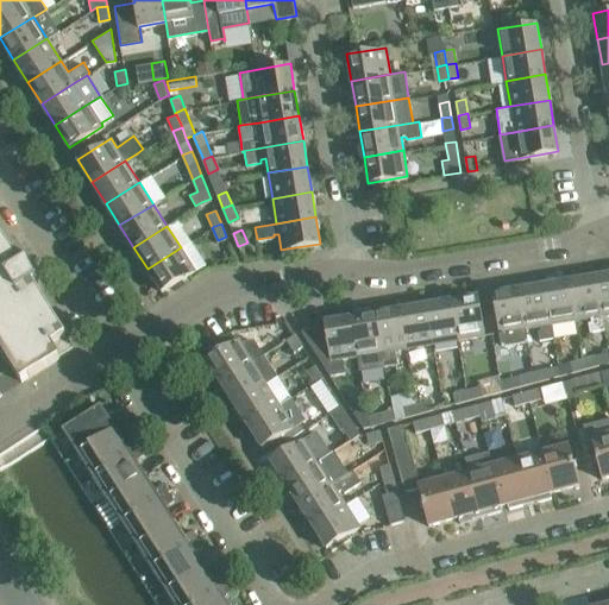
[(0,232),(0,347),(22,380),(58,357),(57,355),(73,346),(49,309),(33,283),(38,279),(32,269),(29,260),(22,264),(4,239),(0,232)]
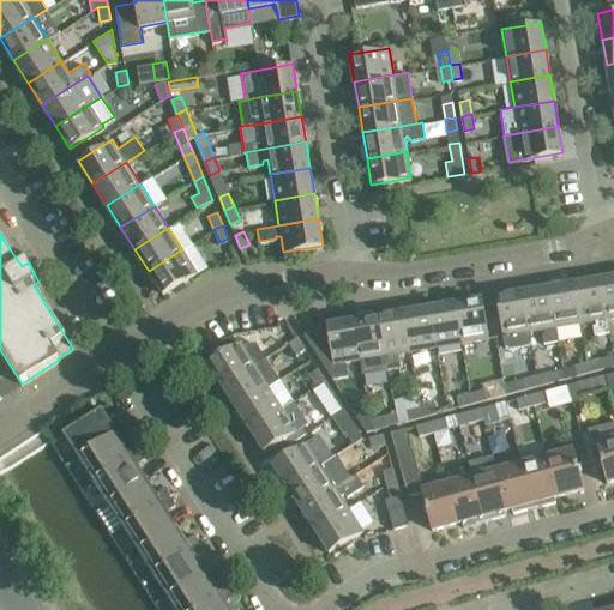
[(182,249),(149,271),(163,294),(191,276),(197,272),(208,265),(192,242),(182,249)]
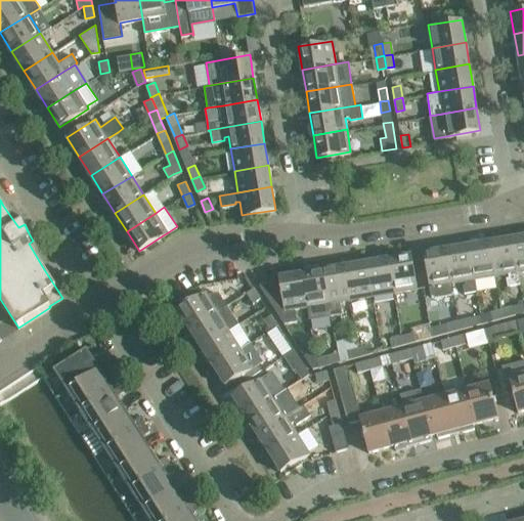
[(523,234),(512,236),(517,270),(523,269),(523,234)]
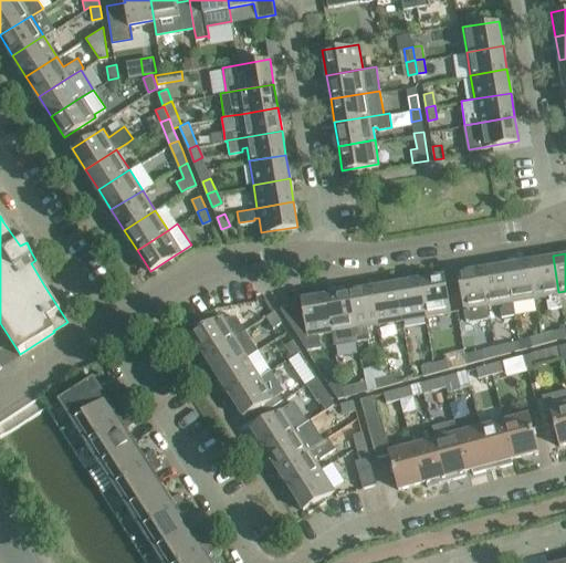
[(553,256),(528,260),(535,296),(548,294),(549,299),(546,300),(548,308),(562,305),(558,292),(553,256)]
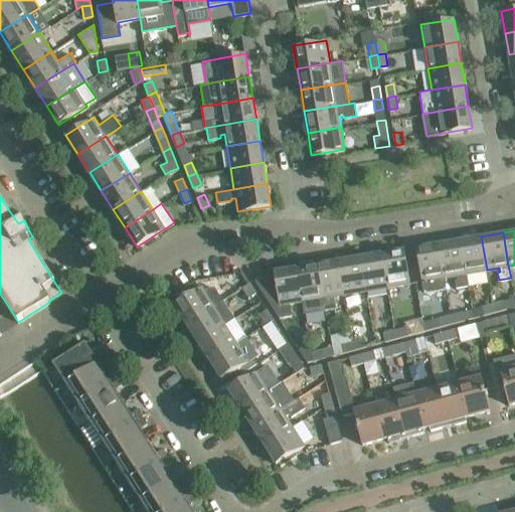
[(481,236),(460,240),(466,274),(487,270),(481,236)]
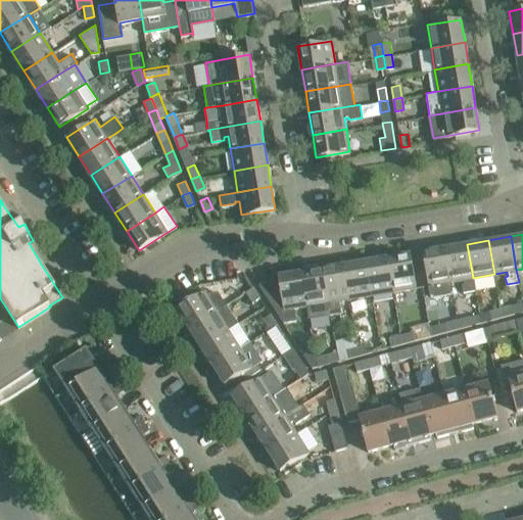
[(467,244),(445,247),(450,281),(463,279),(464,283),(461,283),(463,291),(475,289),(473,278),(467,244)]
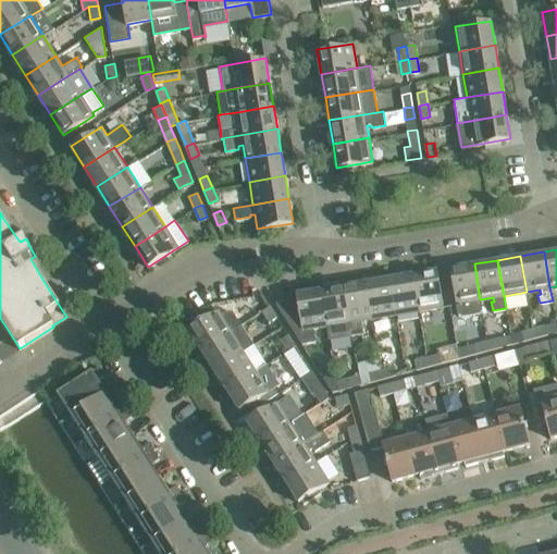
[(474,263),(450,268),(458,314),(459,314),(463,315),(471,315),(478,312),(481,310),(482,310),(480,299),(474,263)]
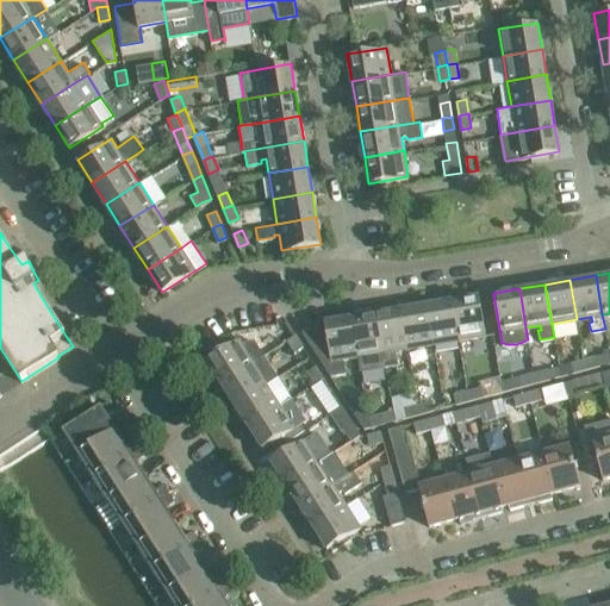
[(479,295),(452,300),(459,339),(485,335),(479,295)]
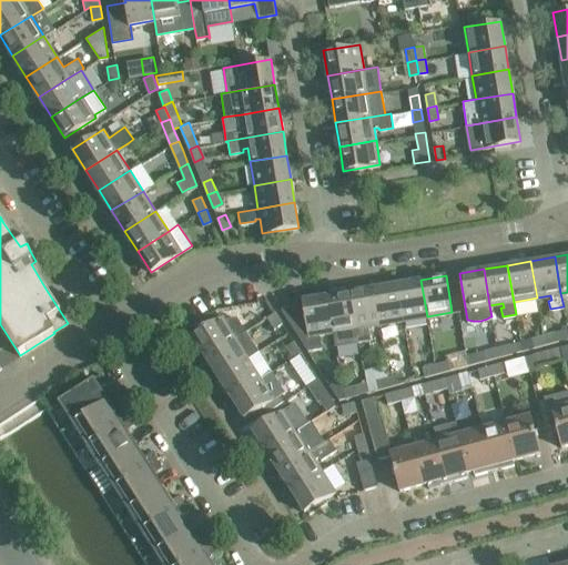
[(397,283),(404,320),(427,316),(421,280),(397,283)]
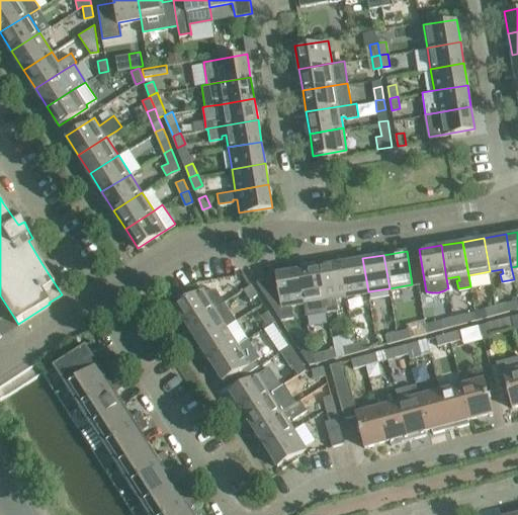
[(362,258),(341,262),(346,295),(368,291),(362,258)]
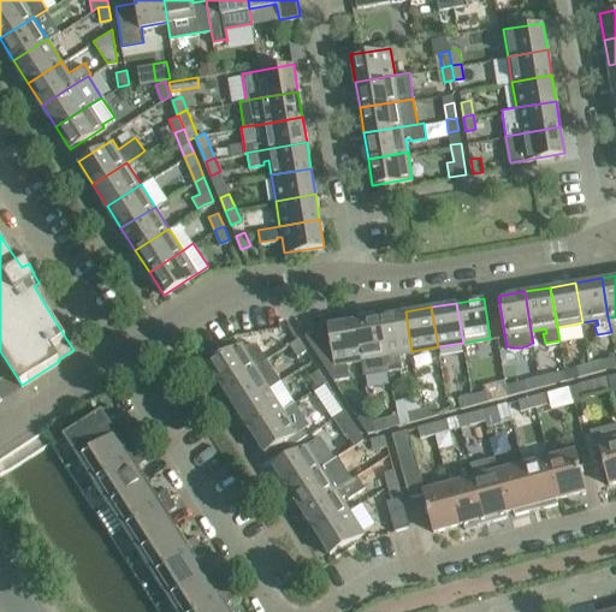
[(412,351),(406,312),(380,315),(386,355),(389,369),(401,367),(398,354),(412,351)]
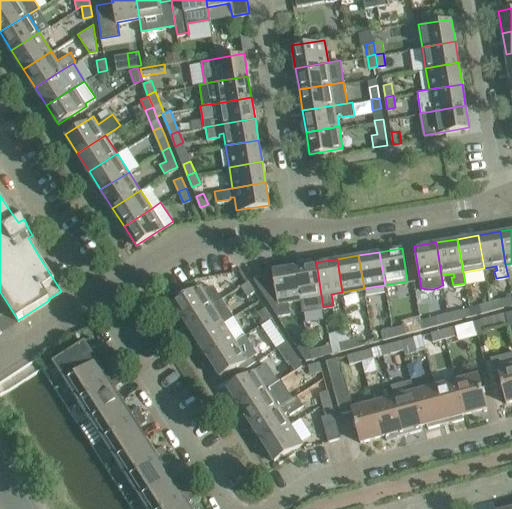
[(316,262),(294,266),(300,299),(302,311),(323,307),(321,295),(316,262)]
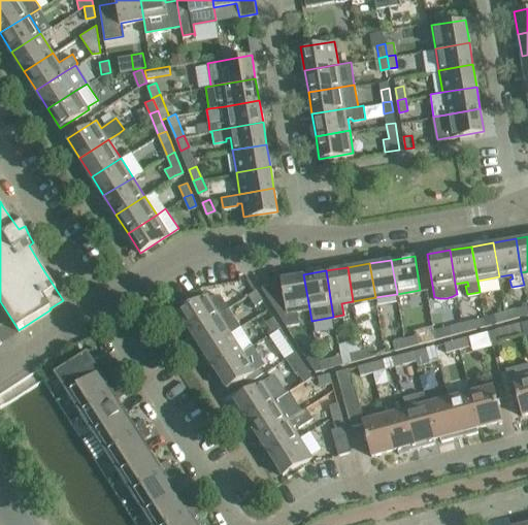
[(297,310),(309,308),(303,274),(281,279),(282,283),(261,286),(286,325),(299,323),(297,310)]
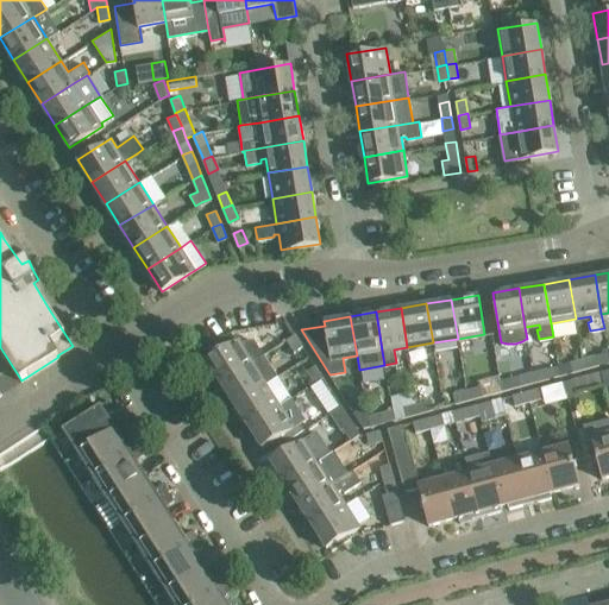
[(295,333),(287,339),(294,351),(302,345),(295,333)]
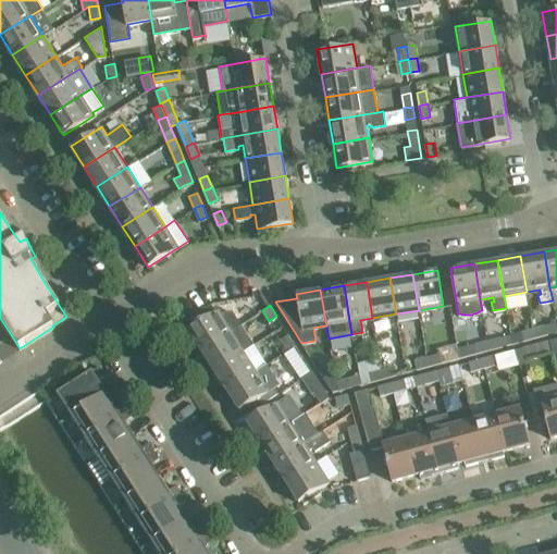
[(200,349),(232,330),(240,323),(232,310),(220,312),(218,309),(209,315),(203,308),(187,318),(193,325),(187,329),(200,349)]
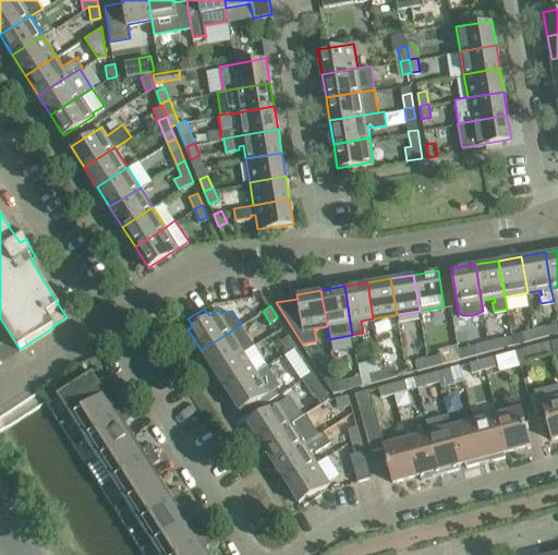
[(214,370),(244,350),(254,344),(241,324),(232,330),(201,350),(214,370)]
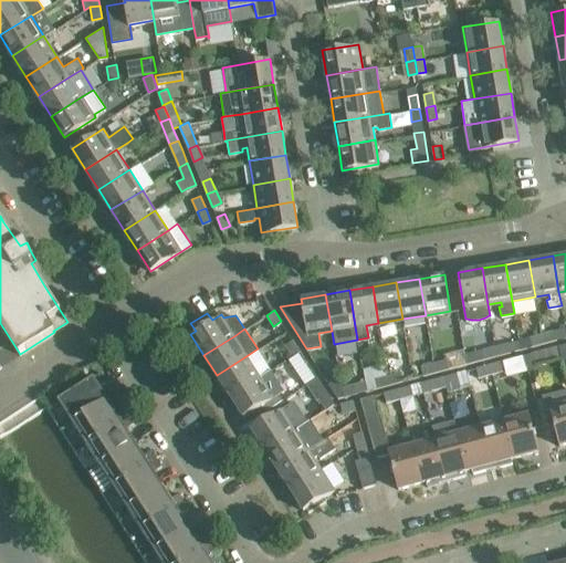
[(554,330),(541,333),(544,342),(556,339),(554,330)]
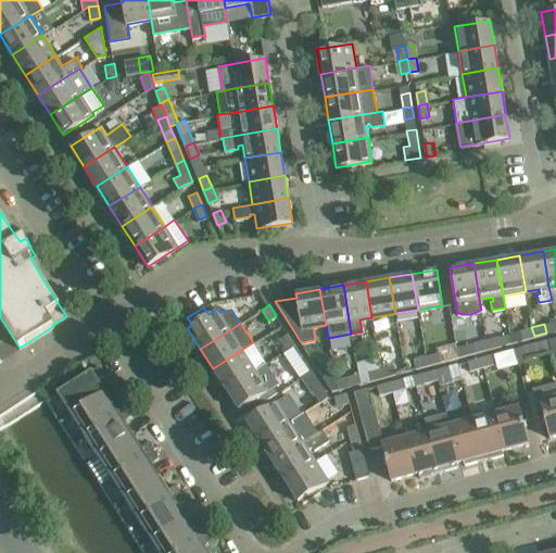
[(521,339),(534,336),(531,327),(519,330),(521,339)]
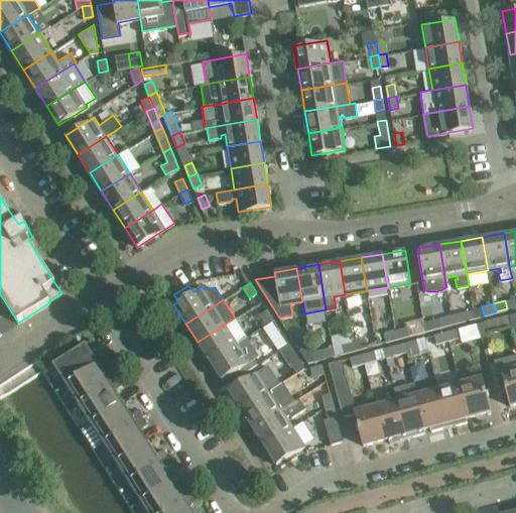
[(259,313),(266,324),(273,318),(266,308),(259,313)]
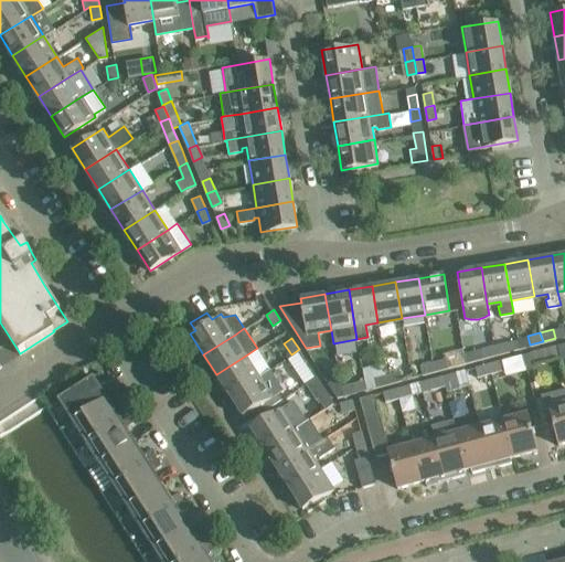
[(507,341),(494,345),(497,353),(510,350),(507,341)]
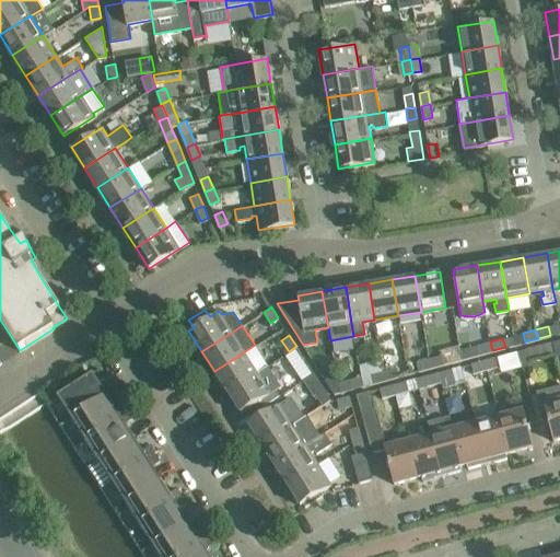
[(477,345),(459,349),(462,359),(479,354),(492,350),(490,341),(477,345)]
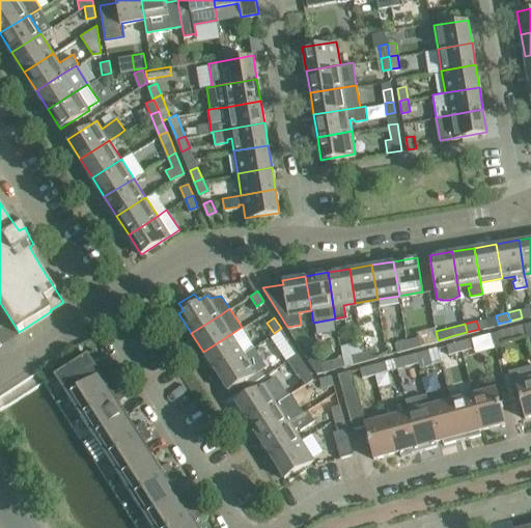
[(524,324),(511,327),(513,335),(526,332),(524,324)]
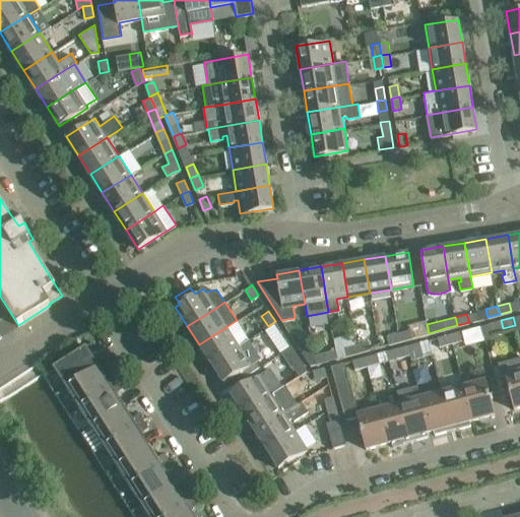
[(199,344),(211,363),(248,338),(237,320),(228,326),(199,344)]
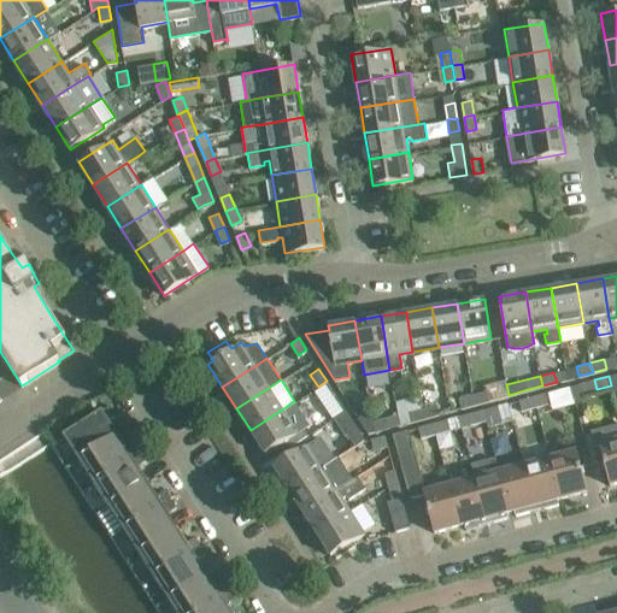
[(594,379),(579,383),(582,394),(597,389),(594,379)]
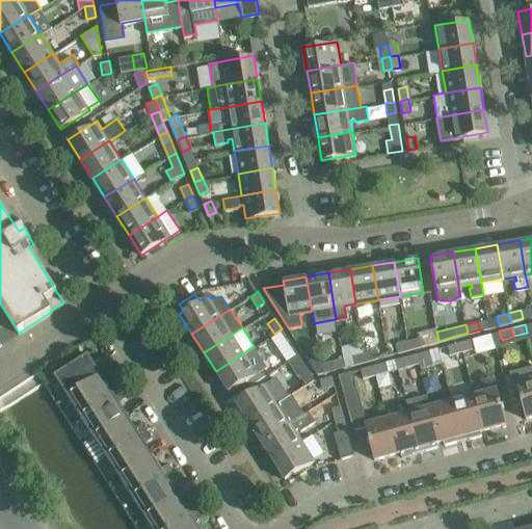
[(286,360),(295,353),(280,331),(270,337),(286,360)]
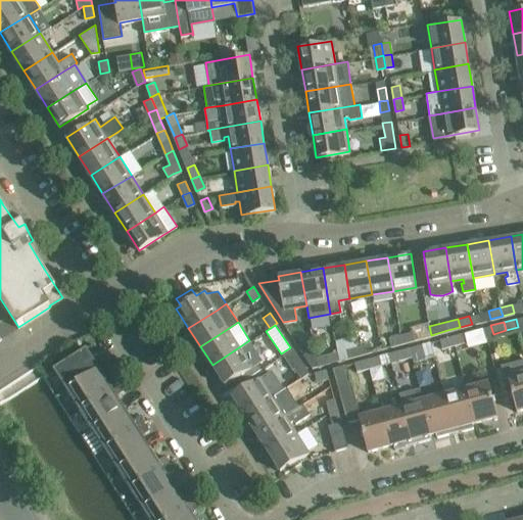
[(400,334),(402,342),(415,339),(413,331),(400,334)]
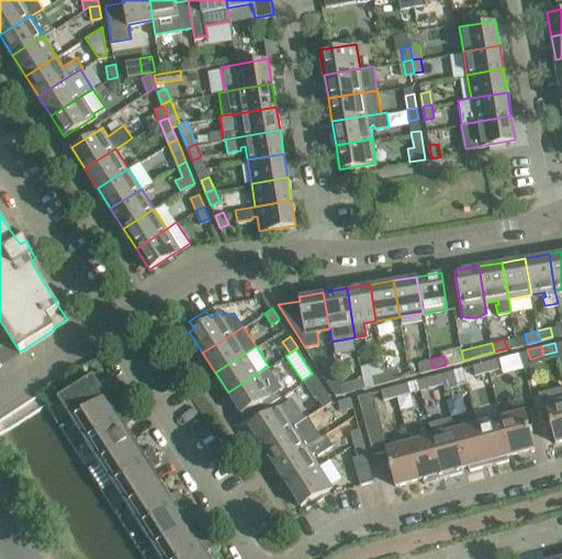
[(485,360),(489,370),(502,367),(499,357),(485,360)]
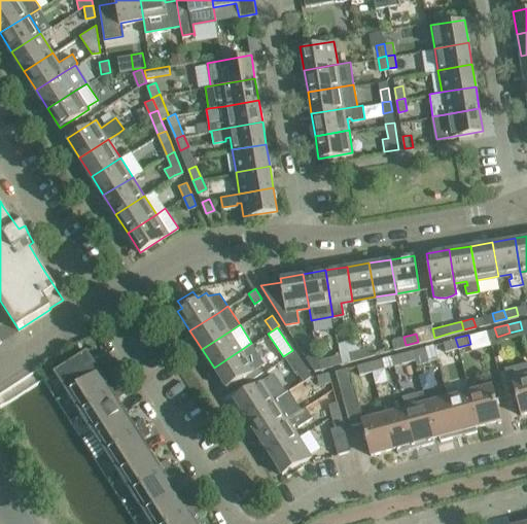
[(391,340),(393,348),(406,345),(403,337),(391,340)]
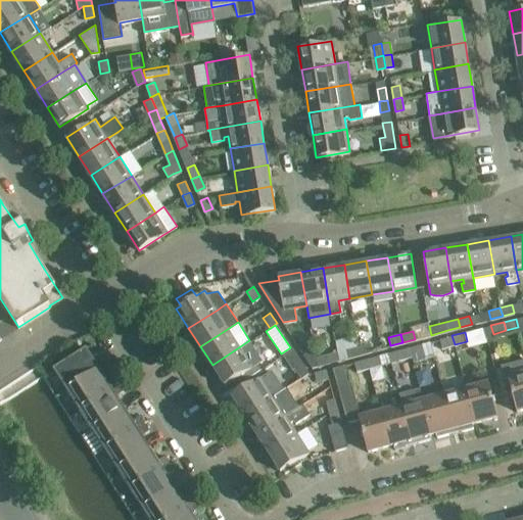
[(452,335),(439,339),(442,347),(455,344),(452,335)]
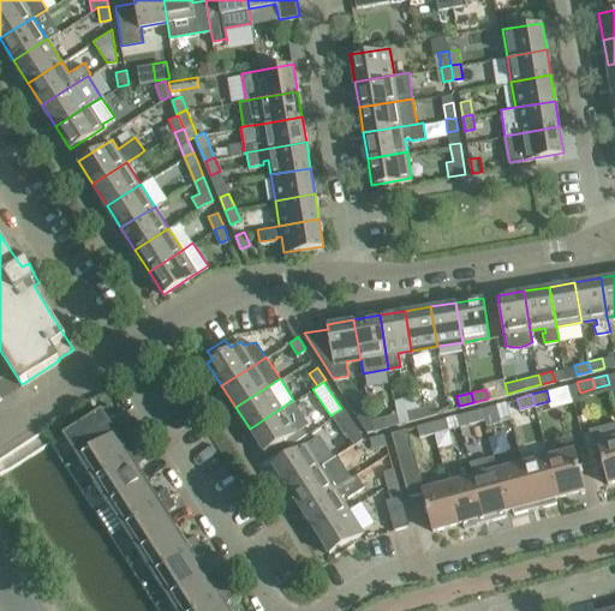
[(293,400),(250,429),(264,451),(284,439),(287,445),(305,433),(302,427),(309,424),(294,401),(293,400)]
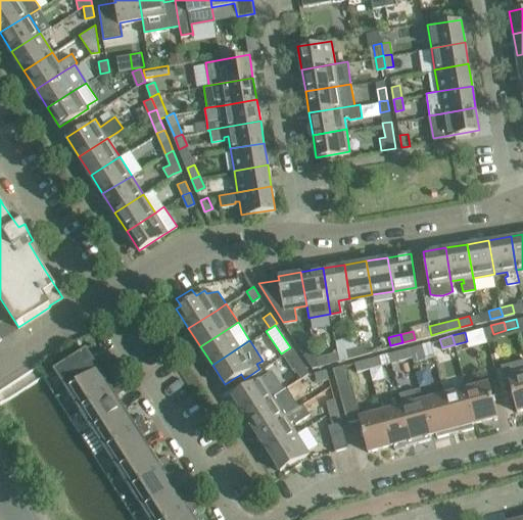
[(66,389),(99,368),(91,355),(98,350),(93,342),(53,368),(66,389)]
